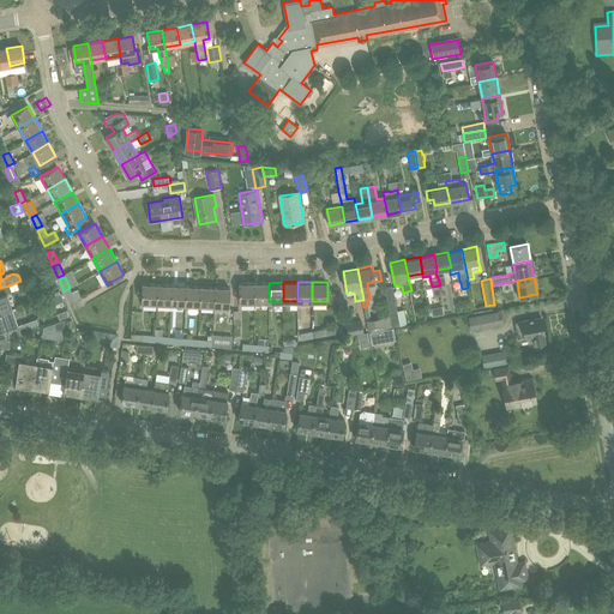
[(143,302),(157,304),(158,283),(143,283),(143,302)]
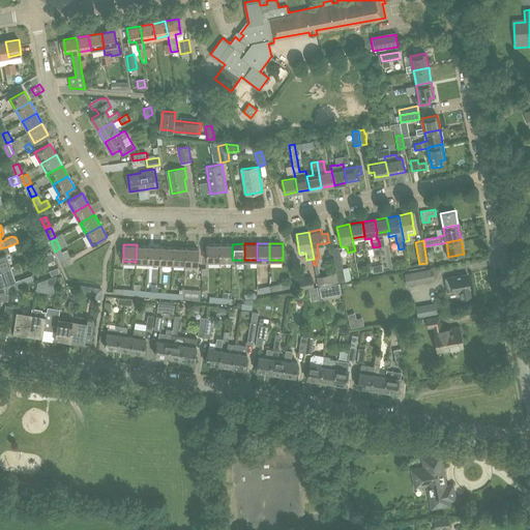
[(136,262),(148,262),(149,245),(137,244),(136,262)]
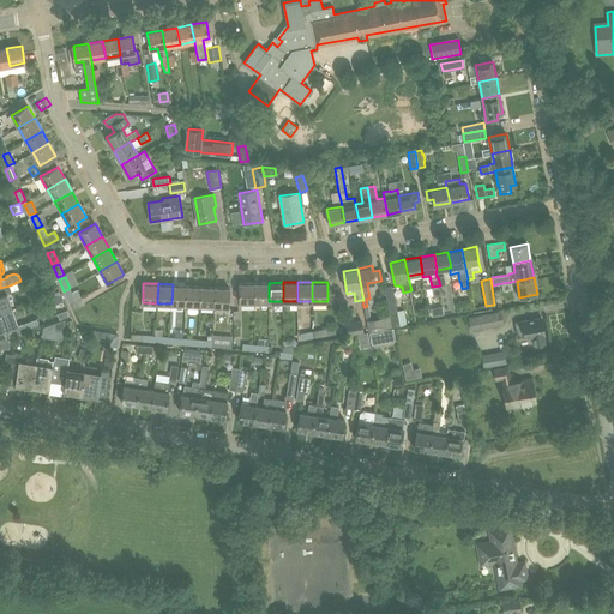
[(240,283),(240,301),(254,301),(254,283),(240,283)]
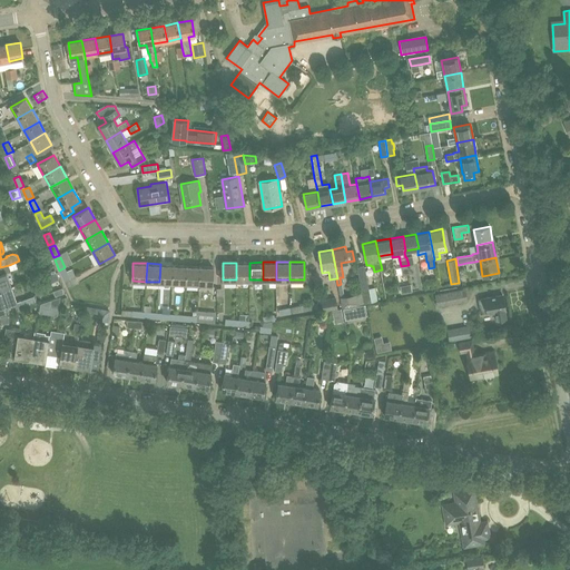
[(236,263),(236,279),(249,279),(249,263),(236,263)]
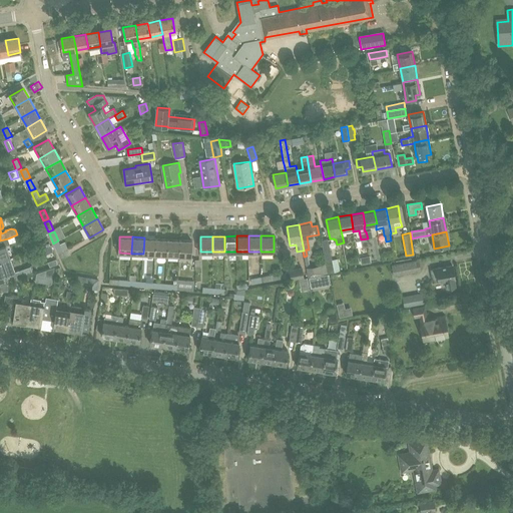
[(143,253),(155,254),(155,238),(144,237),(143,253)]
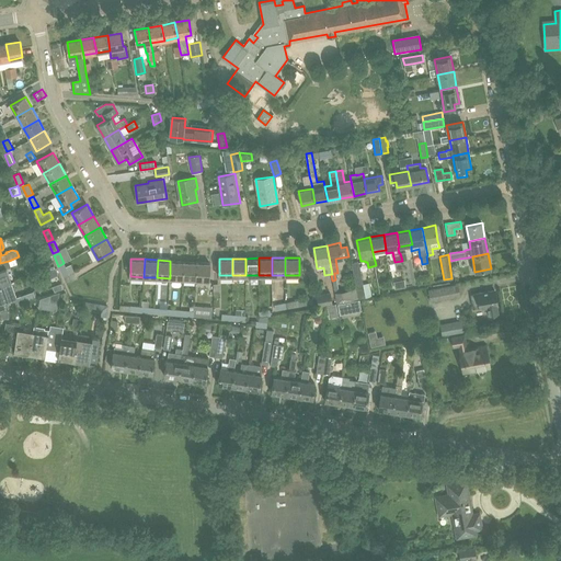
[(0,286),(11,283),(6,268),(11,267),(9,261),(0,263),(0,286)]
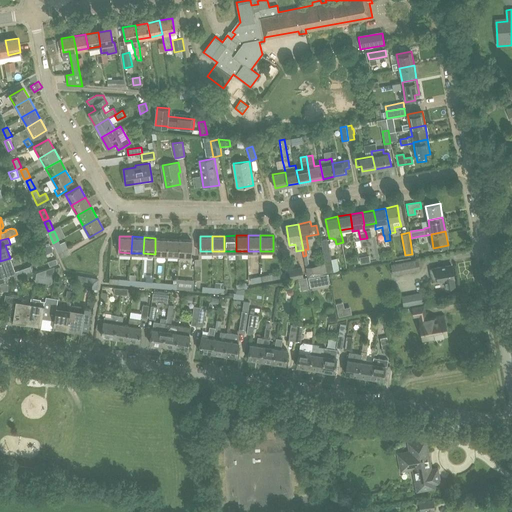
[(155,254),(167,254),(167,238),(155,238),(155,254)]
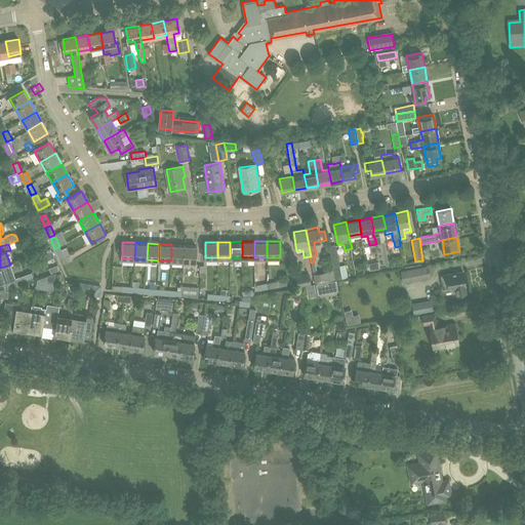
[(171,260),(184,261),(184,245),(171,244),(171,260)]
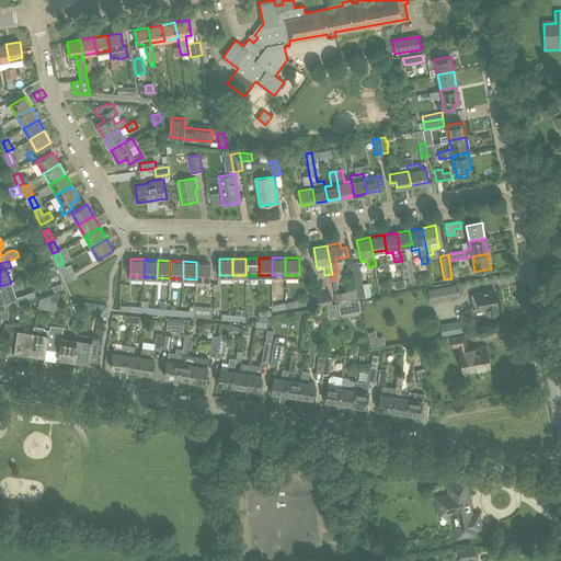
[(196,279),(209,281),(210,262),(196,262),(196,279)]
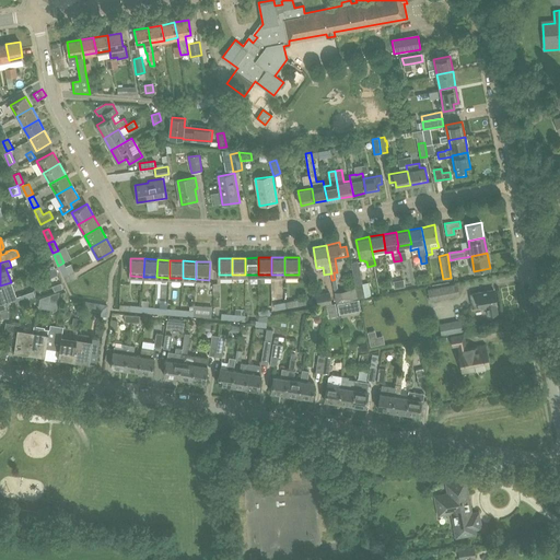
[(401,265),(403,273),(413,272),(412,265),(401,265)]
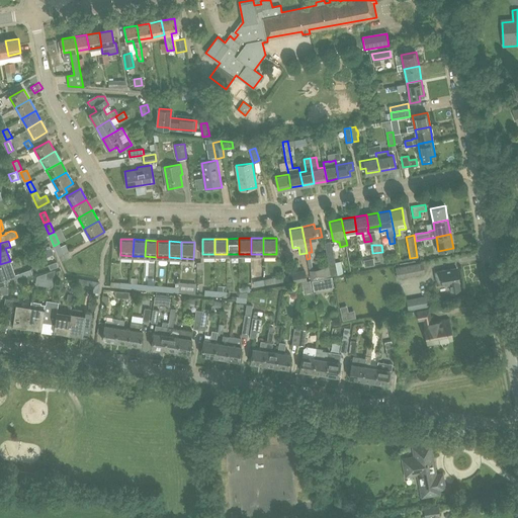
[(56,250),(62,261),(71,257),(69,251),(64,253),(61,247),(56,250)]
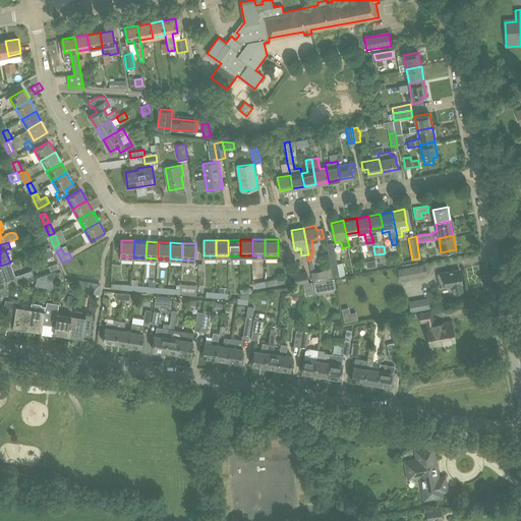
[(54,255),(51,249),(45,252),(47,257),(54,255)]
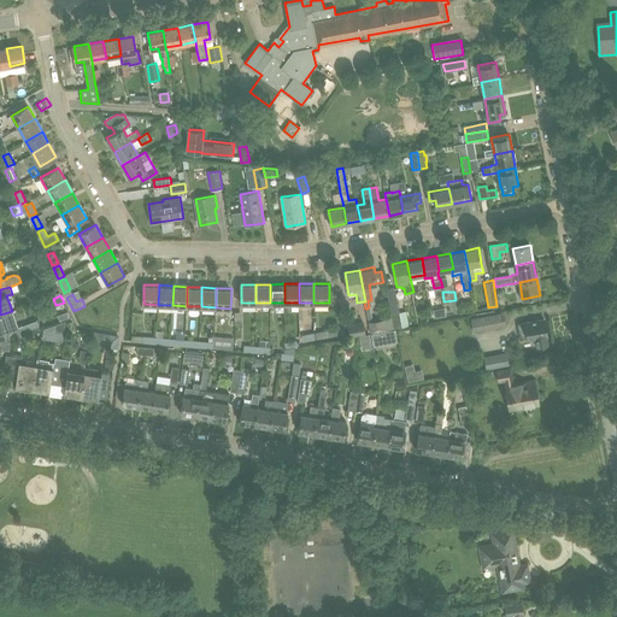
[(392,313),(394,328),(409,325),(406,311),(399,312),(397,301),(389,303),(392,313)]
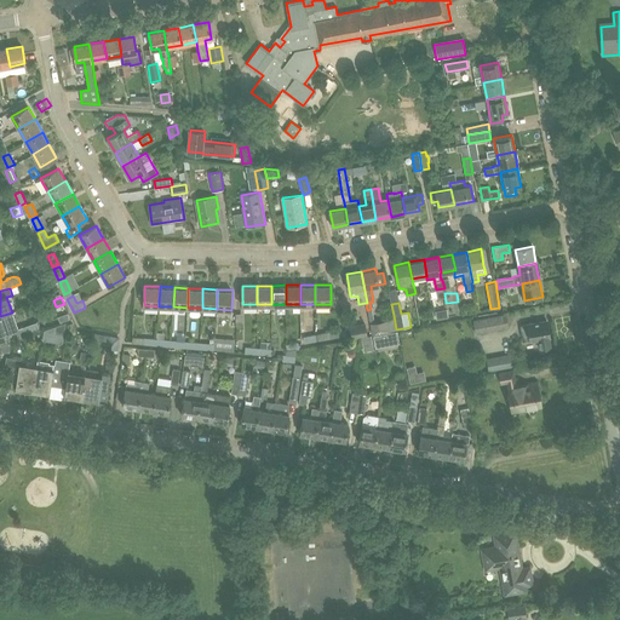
[(179,317),(178,309),(165,310),(165,320),(179,317)]
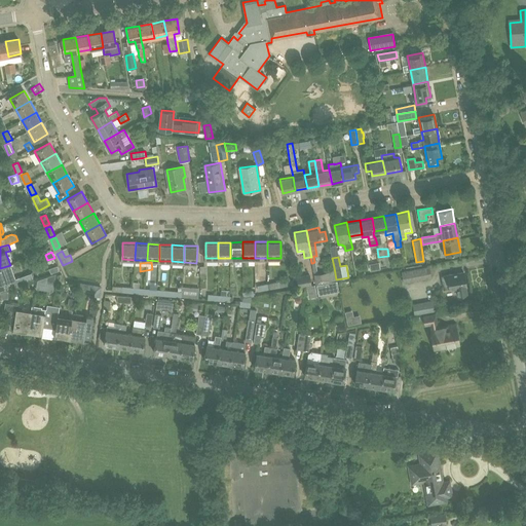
[(0,284),(2,284),(4,290),(22,284),(20,277),(15,278),(10,265),(0,268),(0,284)]
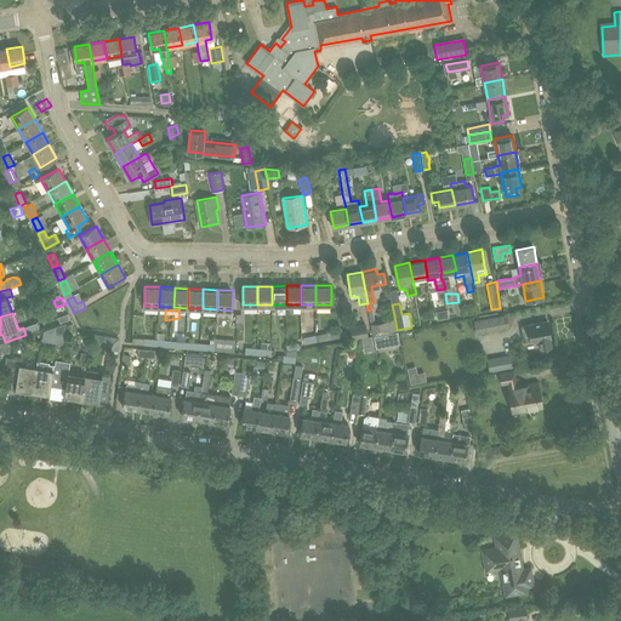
[(474,320),(477,334),(507,328),(505,315),(474,320)]
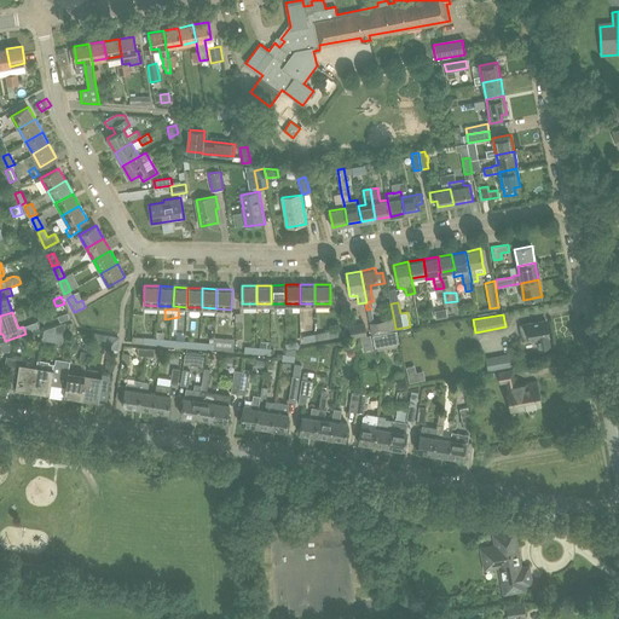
[(536,337),(537,348),(550,346),(548,335),(549,335),(547,319),(526,323),(526,324),(520,325),(521,331),(522,340),(536,337)]
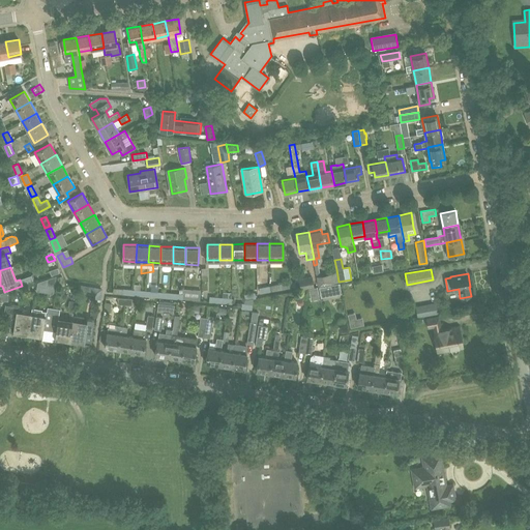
[(317,276),(319,287),(327,285),(325,274),(317,276)]
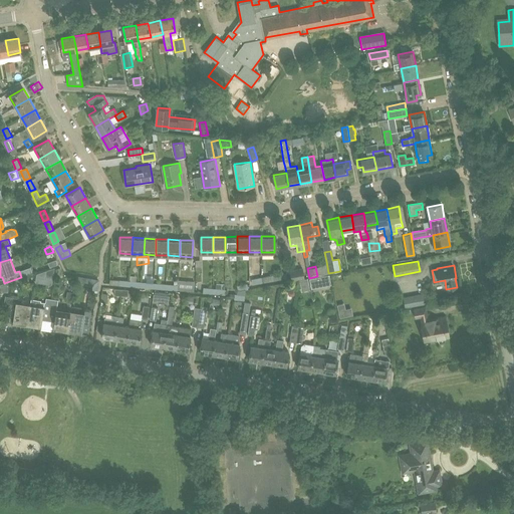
[(52,279),(54,267),(36,273),(36,277),(52,279)]
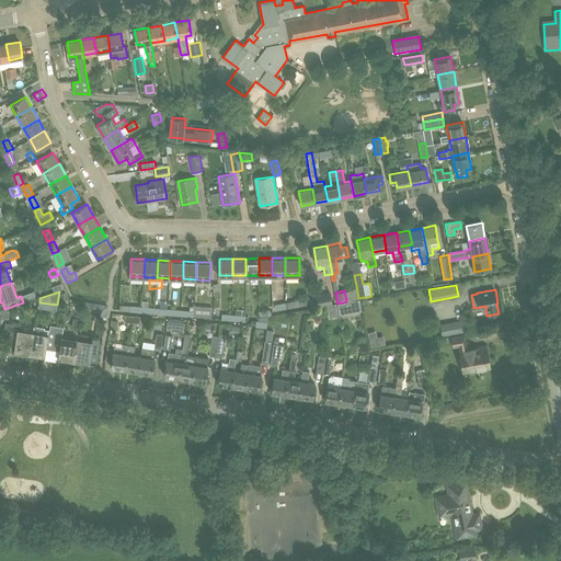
[(317,295),(319,306),(332,304),(330,293),(317,295)]
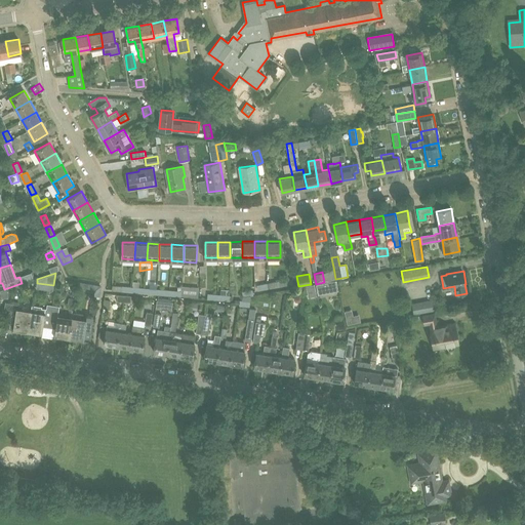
[(133,292),(145,293),(145,287),(139,287),(139,282),(133,281),(132,286),(132,292),(133,292)]
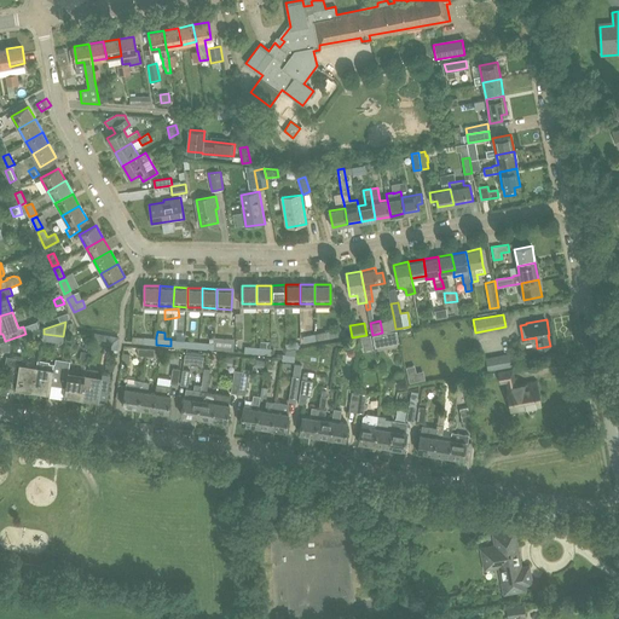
[(376,346),(383,345),(381,333),(374,335),(376,346)]
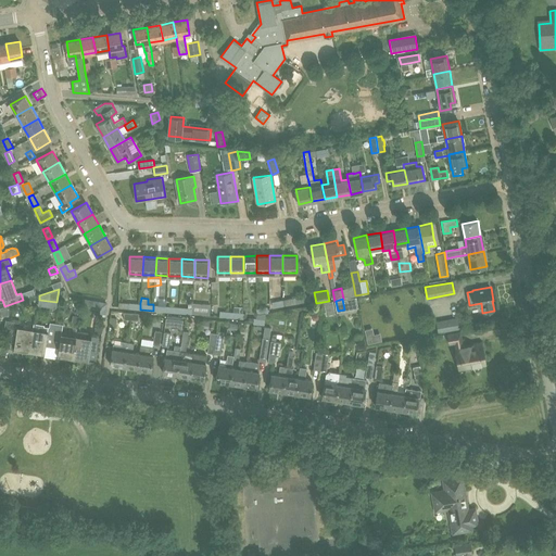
[(192,308),(191,314),(209,316),(209,304),(192,303),(192,308)]
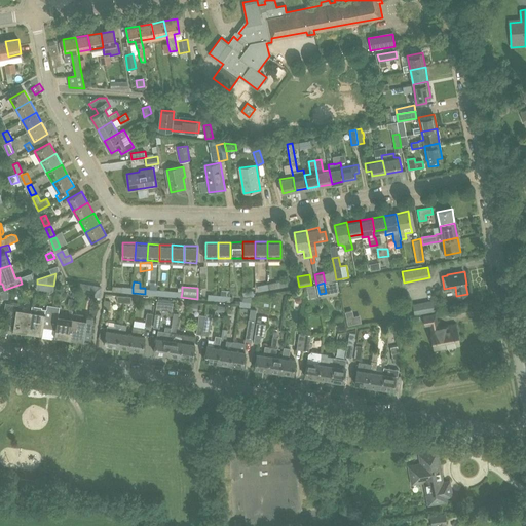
[(6,290),(0,292),(0,294),(2,299),(9,297),(6,290)]
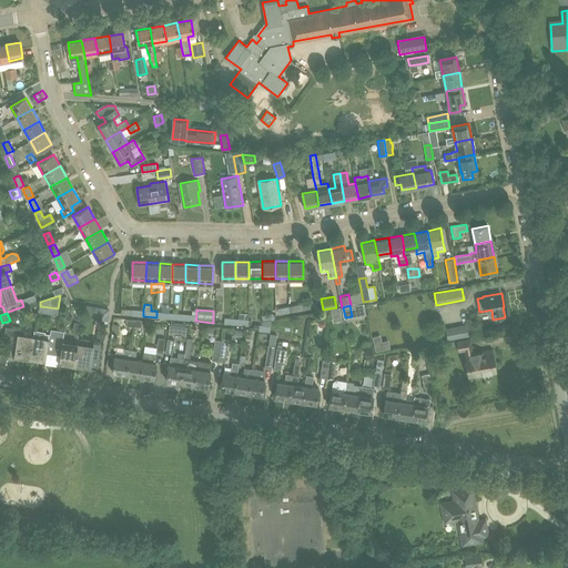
[(445,328),(447,341),(472,336),(469,324),(445,328)]
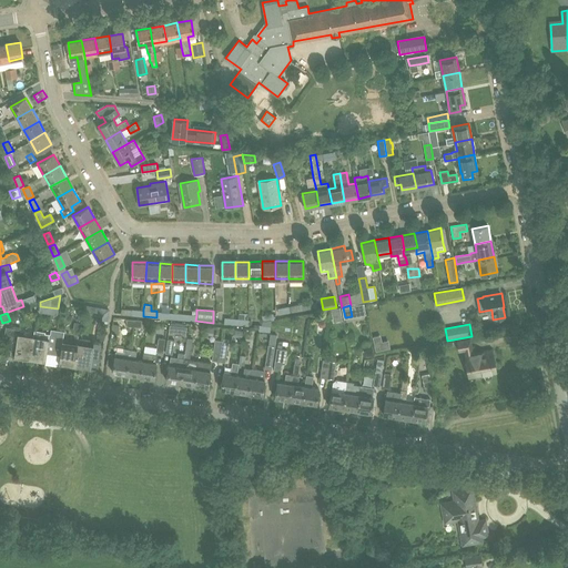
[(3,337),(9,338),(8,347),(14,348),(13,356),(29,358),(32,335),(18,333),(18,328),(4,326),(3,337)]
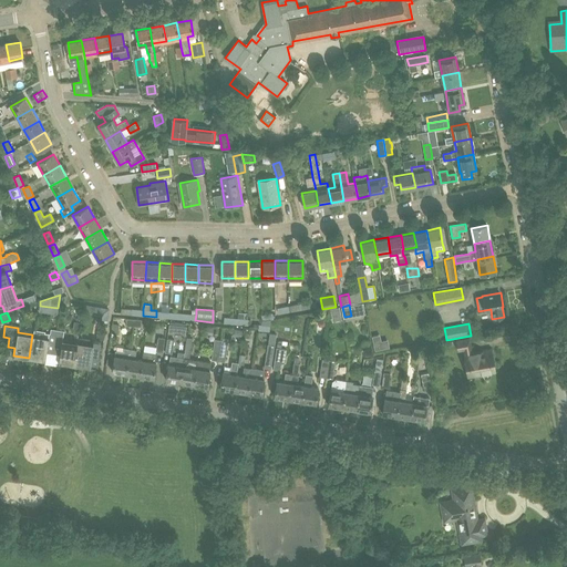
[(103,339),(105,327),(98,326),(95,338),(103,339)]
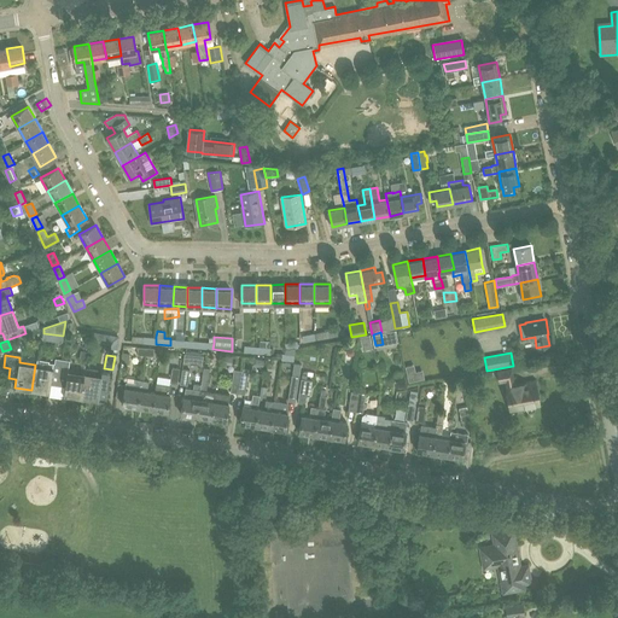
[(326,357),(327,375),(339,374),(338,356),(326,357)]
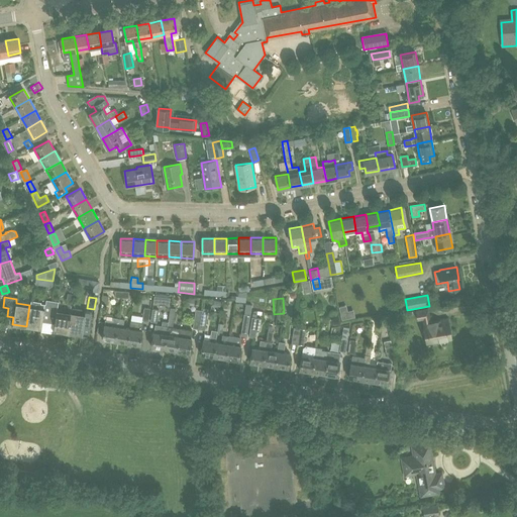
[(41,321),(46,322),(50,300),(46,300),(45,304),(41,303),(41,302),(31,300),(30,306),(29,305),(26,326),(40,329),(41,321)]
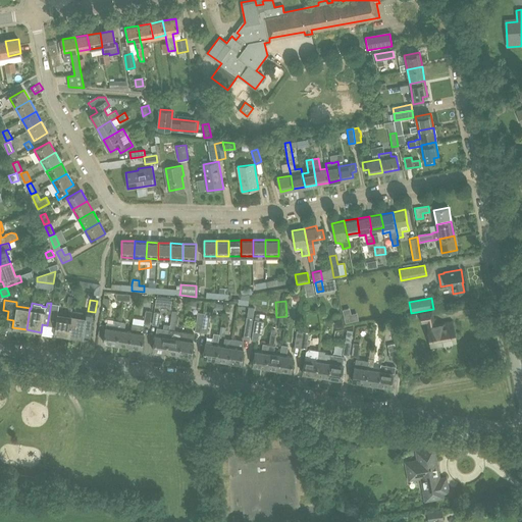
[(53,333),(67,336),(71,315),(57,313),(58,305),(51,303),(47,325),(54,326),(53,333)]
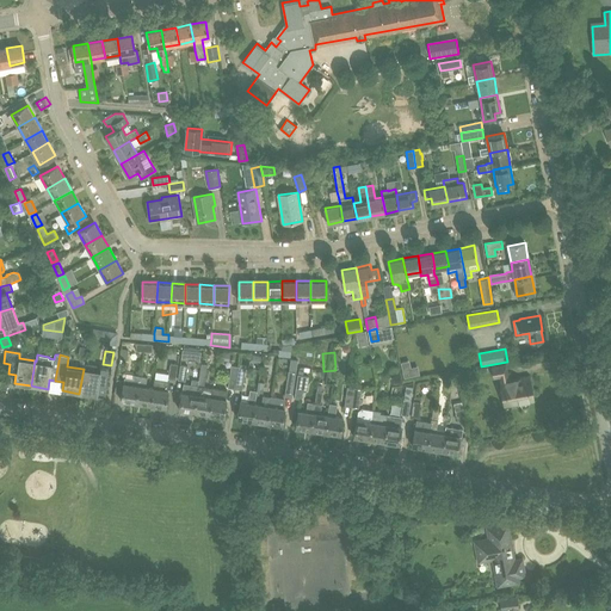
[(405,377),(419,375),(418,365),(411,368),(408,360),(401,362),(405,377)]
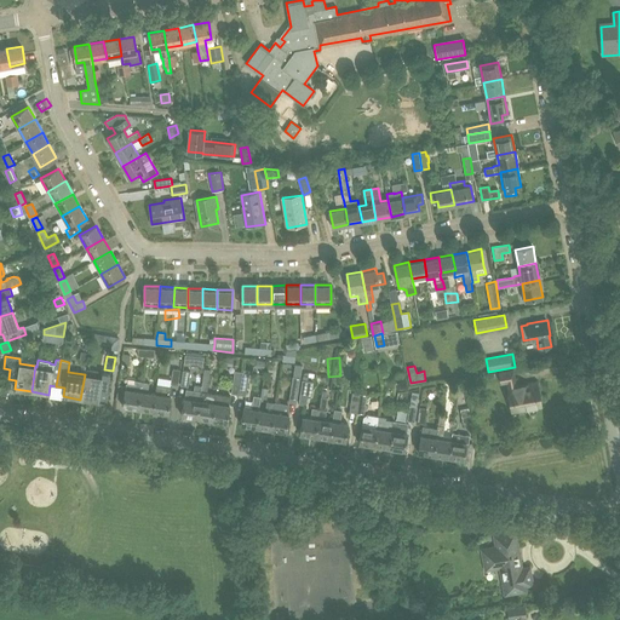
[(171,384),(178,385),(181,369),(173,368),(171,384)]
